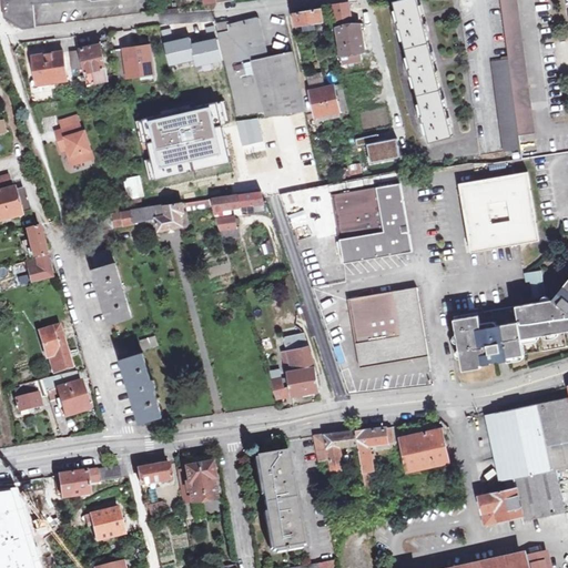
[(37,28),(34,3),(72,0),(3,0),(7,19),(24,29),(37,28)]
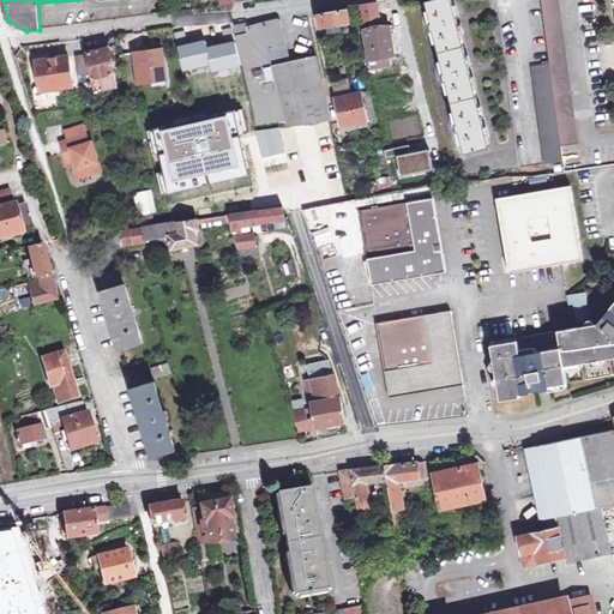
[(431,0),(427,1),(464,154),(491,146),(452,0),(431,0)]
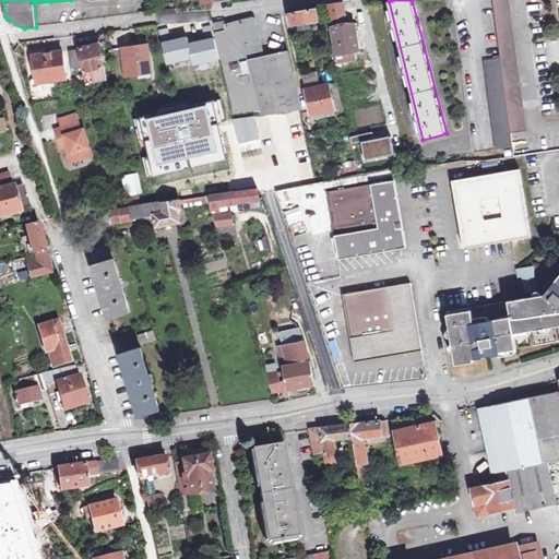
[(496,149),(512,146),(511,134),(526,133),(510,2),(509,0),(492,0),(500,56),(494,56),(494,60),(485,61),(496,149)]
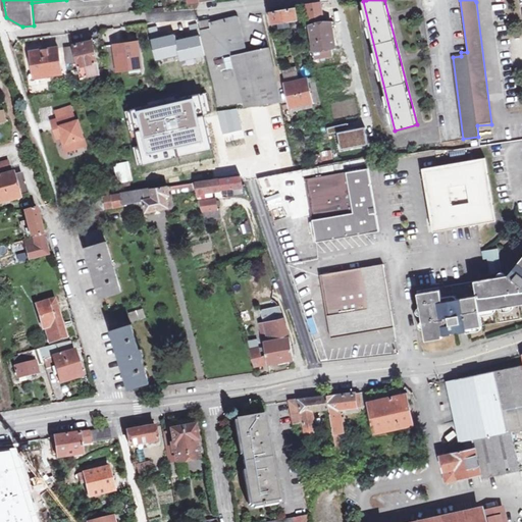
[(308,5),(311,32),(309,33),(309,37),(312,37),(315,59),(332,57),(331,49),(335,49),(333,38),(336,38),(335,30),(332,30),(331,22),(323,23),(320,3),(308,5)]
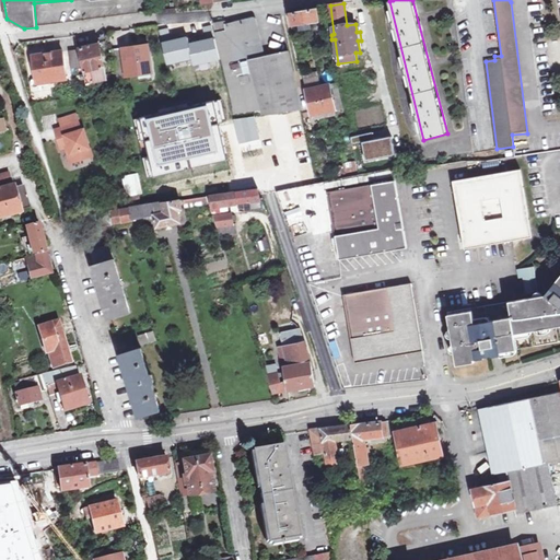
[(293,36),(304,35),(303,24),(319,21),(317,11),(289,14),(291,24),(293,36)]
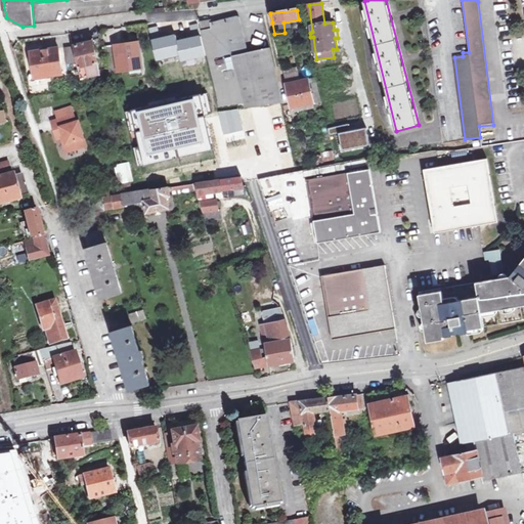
[(246,108),(281,101),(270,48),(246,52),(238,18),(212,25),(211,19),(203,22),(220,106),(245,101),(246,108)]
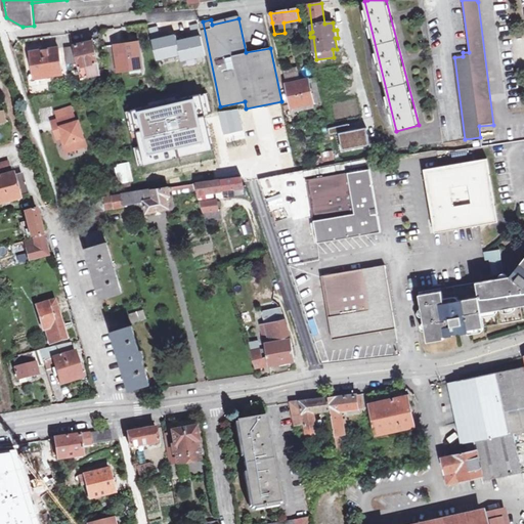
[(82,78),(100,74),(93,40),(84,42),(83,40),(75,42),(76,44),(74,44),(82,78)]
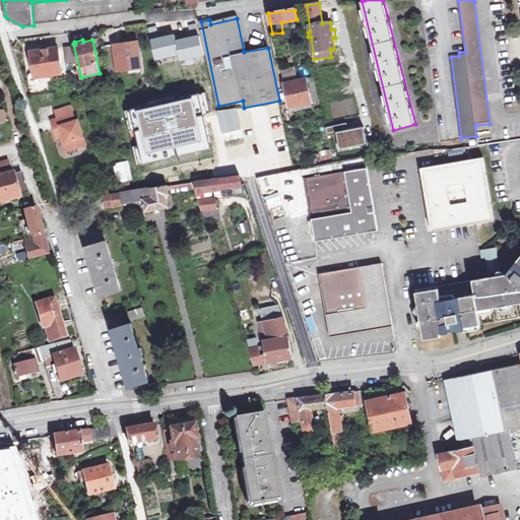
[(109,75),(119,74),(118,70),(140,67),(137,42),(105,47),(109,75)]
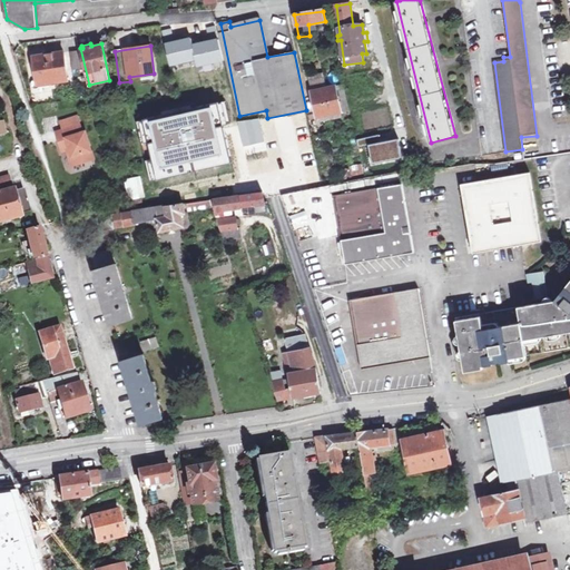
[(71,51),(72,71),(81,70),(79,50),(71,51)]
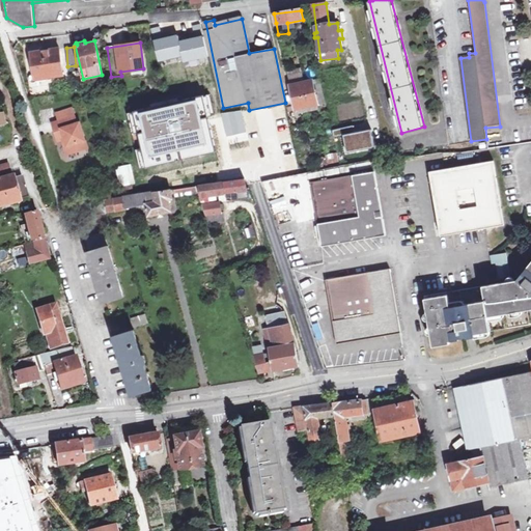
[(36,77),(62,73),(60,48),(33,51),(36,77)]
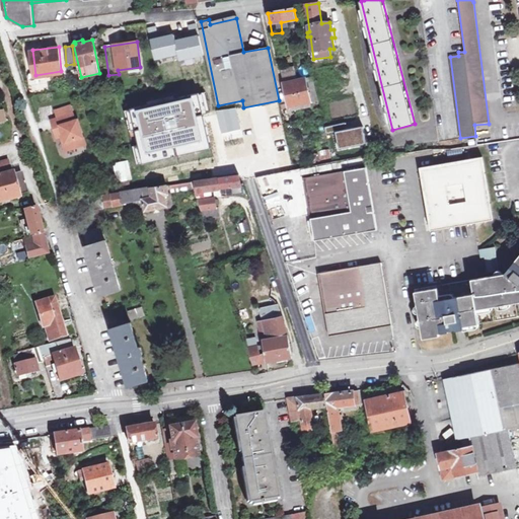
[(283,83),(287,99),(288,105),(310,101),(311,106),(319,104),(313,77),(283,83)]
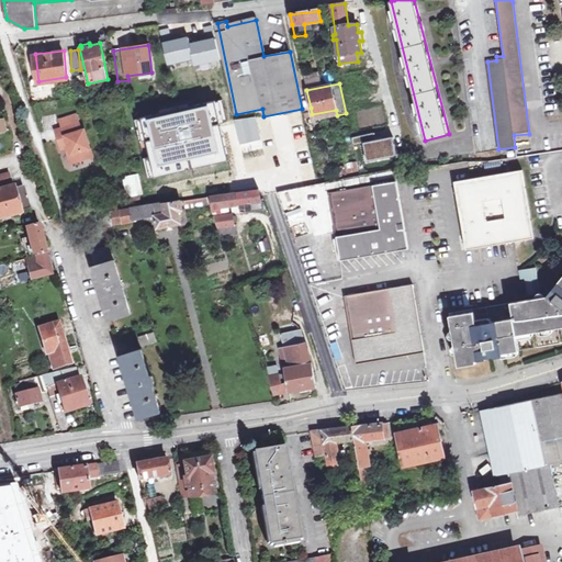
[(63,126),(66,135),(58,137),(62,148),(67,147),(70,146),(75,163),(94,156),(86,128),(83,130),(77,113),(60,119),(63,126)]
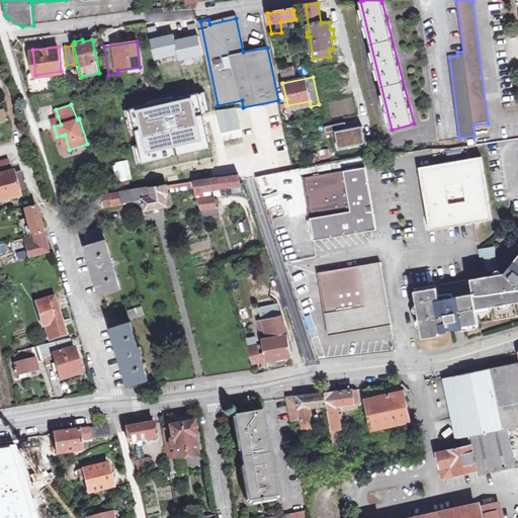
[(216,149),(243,143),(236,118),(235,118),(233,113),(231,114),(230,111),(226,112),(228,121),(216,124),(214,122),(211,123),(211,124),(204,126),(208,143),(213,142),(216,149)]
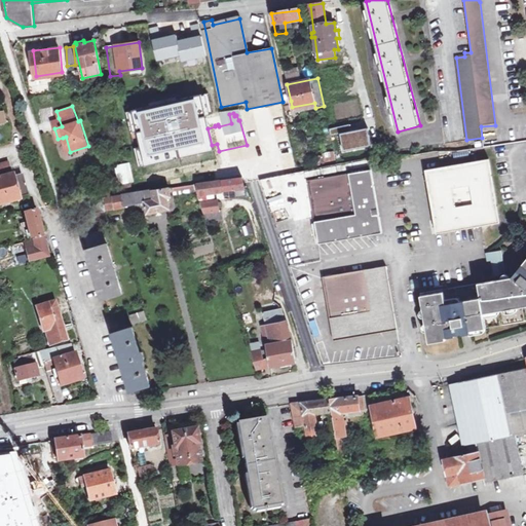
[(51,120),(54,128),(62,126),(59,118),(51,120)]
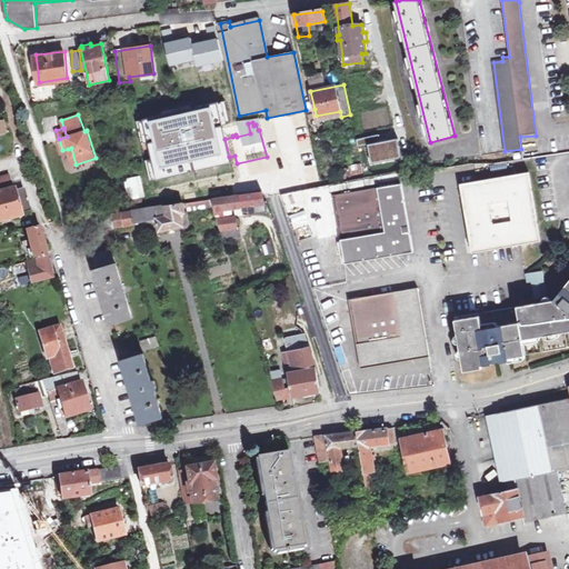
[(373,161),(360,165),(362,171),(375,169),(373,161)]
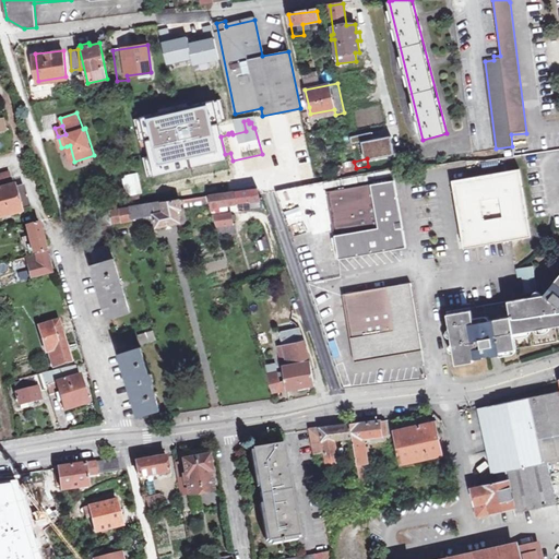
[(169,177),(167,161),(157,162),(159,178),(169,177)]
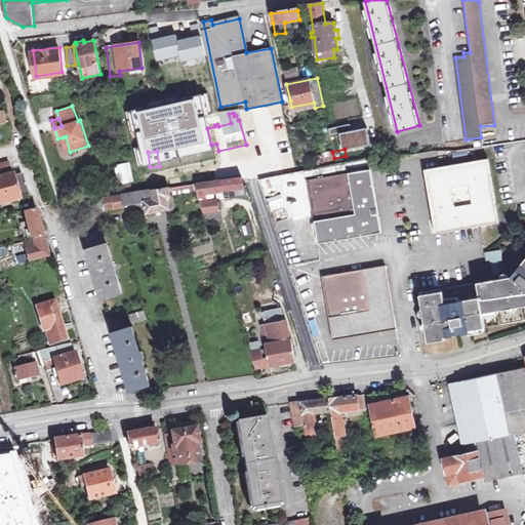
[(467,151),(451,154),(452,161),(469,158),(467,151)]
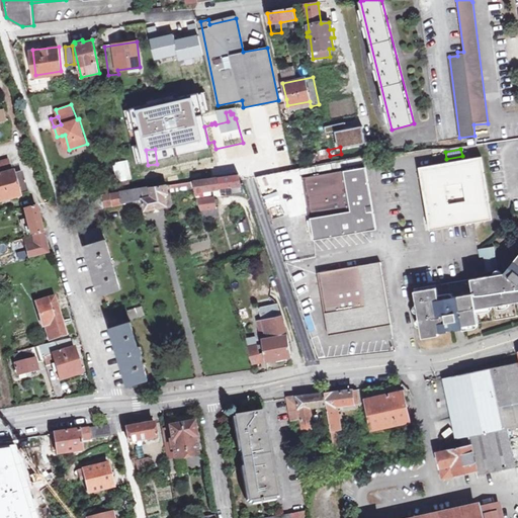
[(330,156),(328,150),(320,151),(321,159),(330,157),(330,156)]
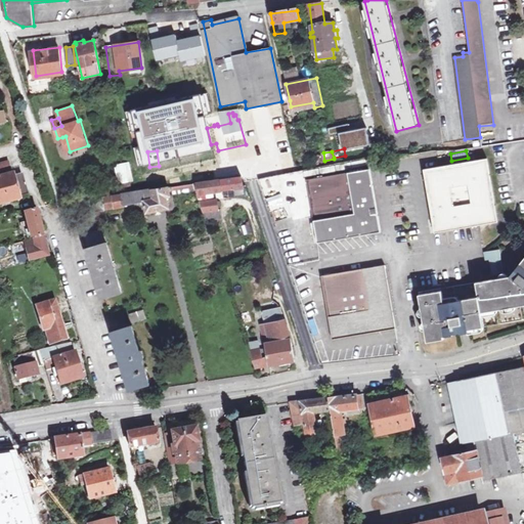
[(291,155),(275,158),(278,168),(293,165),(291,155)]
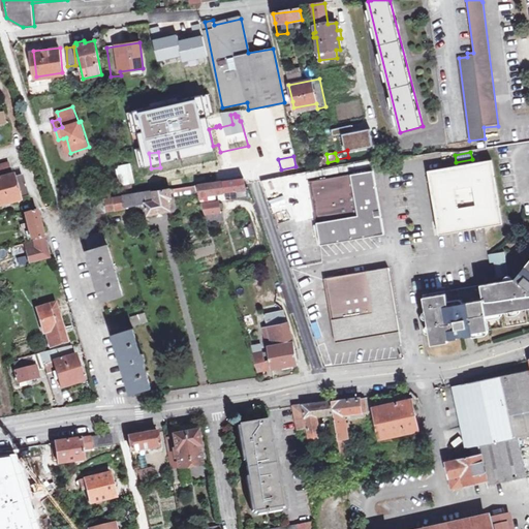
[(492,160),(428,172),(439,236),(481,228),(503,224),(492,160)]
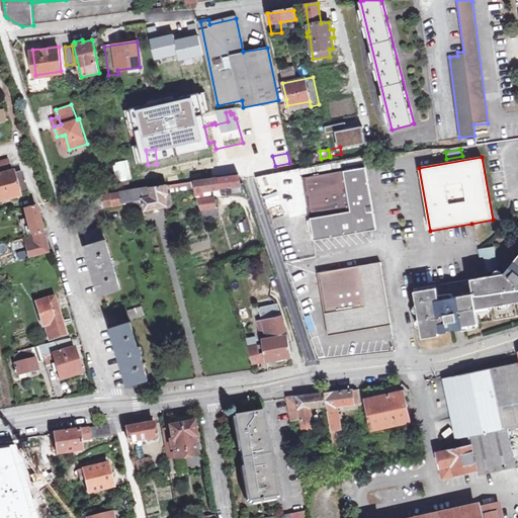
[(0,200),(20,195),(13,172),(12,172),(8,160),(0,162),(0,200)]
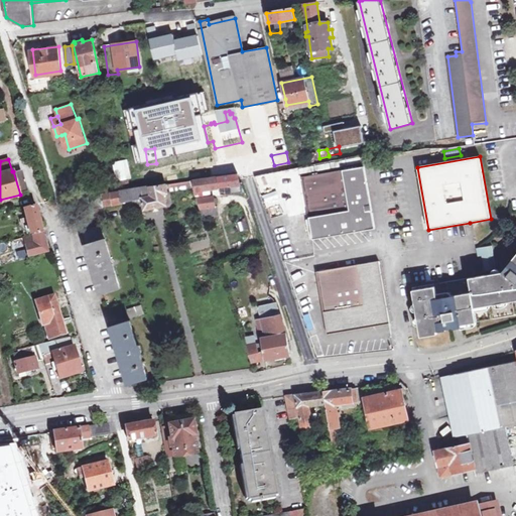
[(253,168),(262,168),(261,159),(252,159),(253,168)]
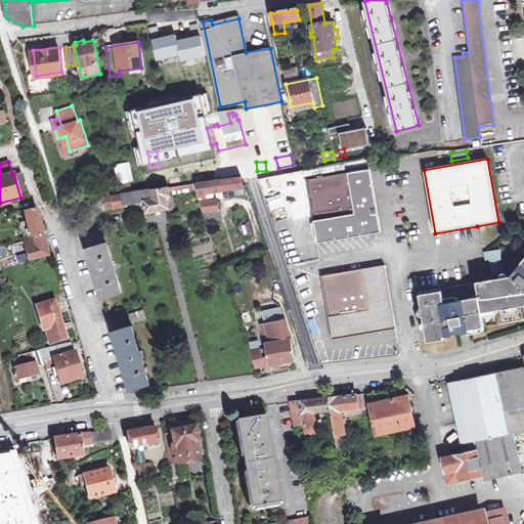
[(117,168),(119,183),(133,181),(130,166),(117,168)]
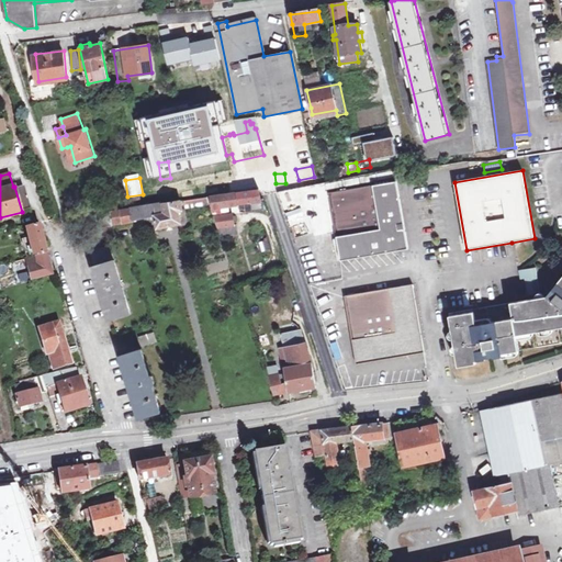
[(408,249),(396,182),(329,194),(336,232),(341,261),(408,249)]
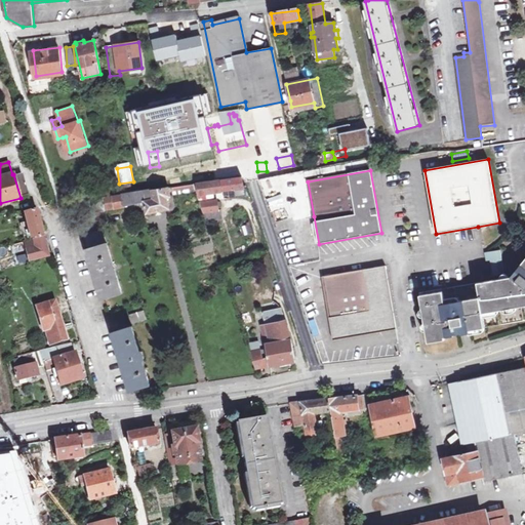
[(196,184),(198,191),(200,190),(201,194),(246,187),(243,176),(196,184)]
